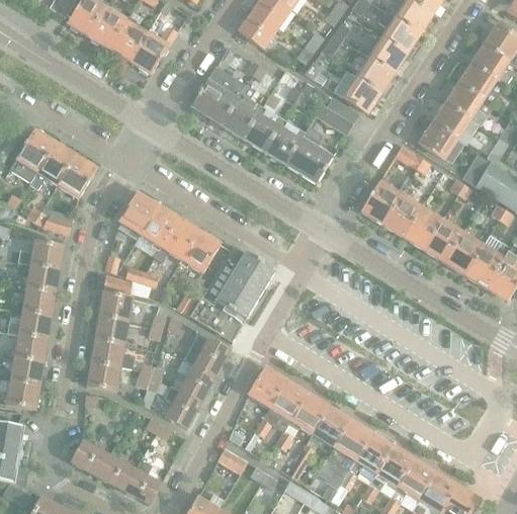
[(55,0),(51,6),(65,15),(75,0),(55,0)]
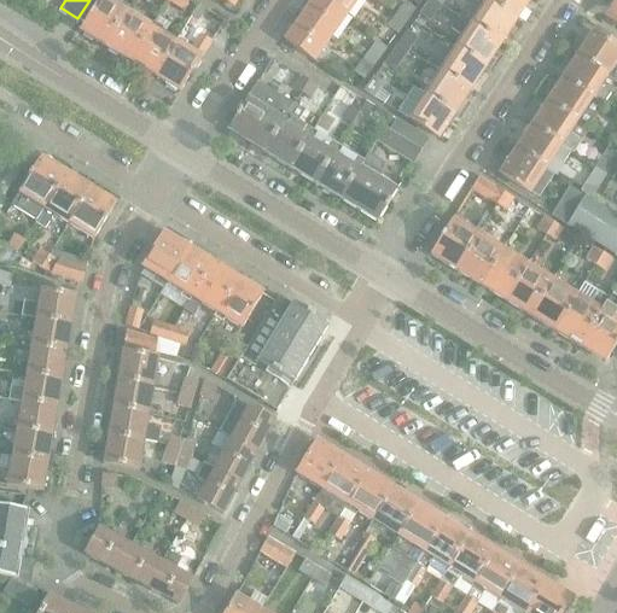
[(94,36),(105,42),(127,9),(114,0),(97,0),(80,27),(86,30),(85,31),(93,36),(94,36)]
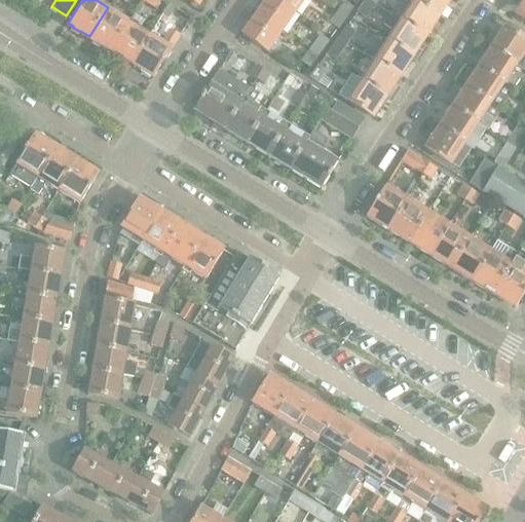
[(264,0),(258,10),(282,28),(295,9),(283,0),(264,0)]
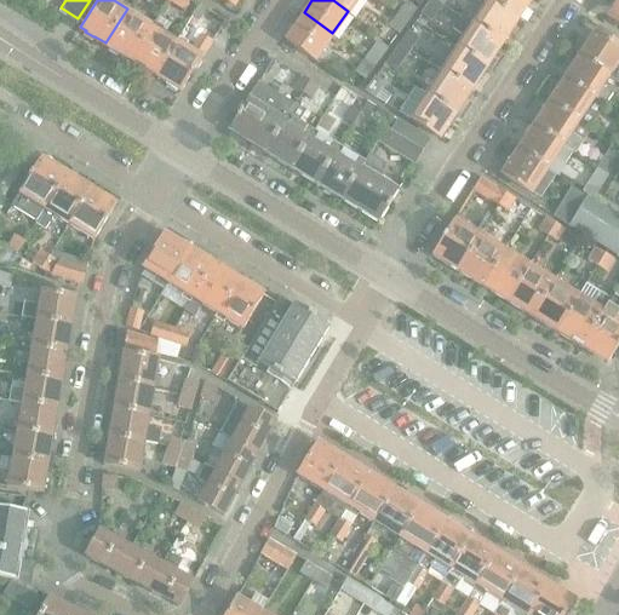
[(333,0),(348,11),(355,0),(333,0)]
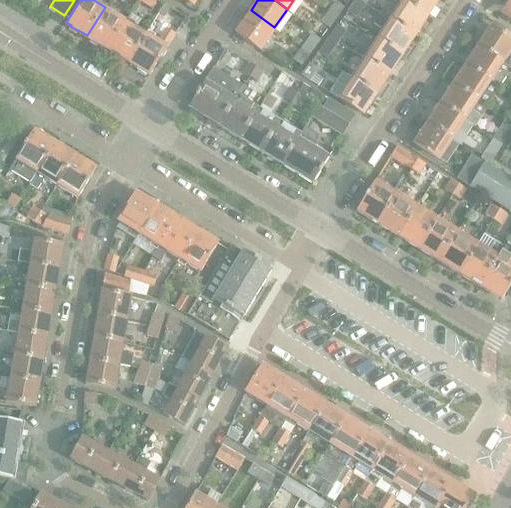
[(334,0),(328,8),(337,15),(344,5),(338,0),(334,0)]
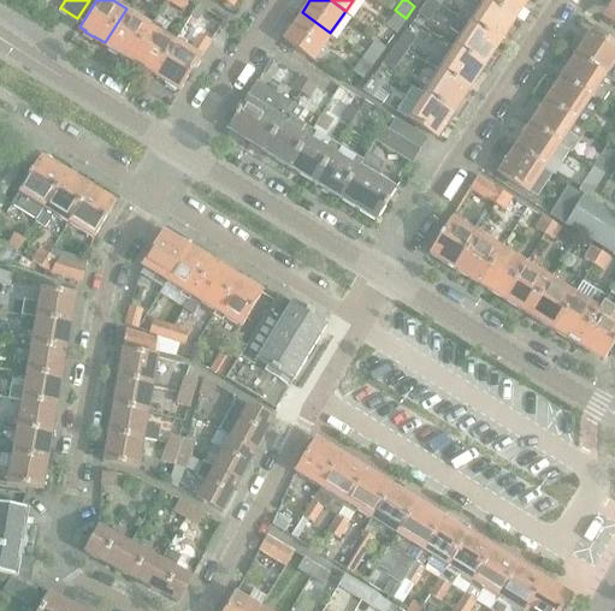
[(432,15),(442,1),(441,0),(424,0),(420,6),(432,15)]
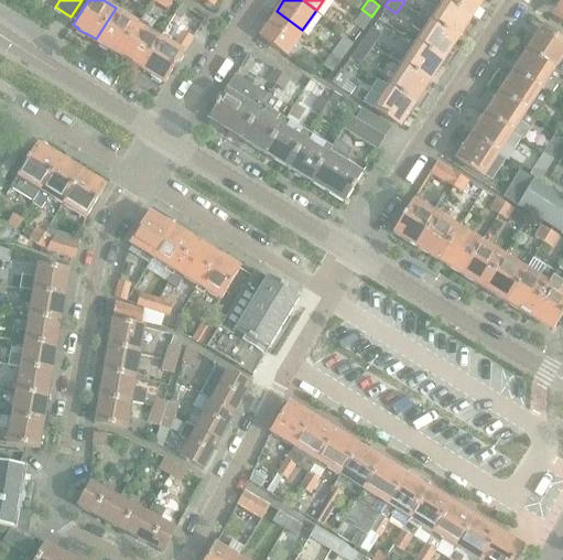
[(442,0),(430,18),(456,35),(471,14),(448,0),(442,0)]
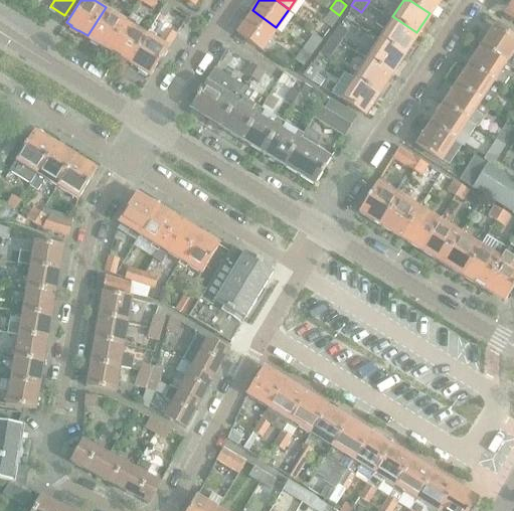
[(409,0),(430,13),(438,0),(409,0)]
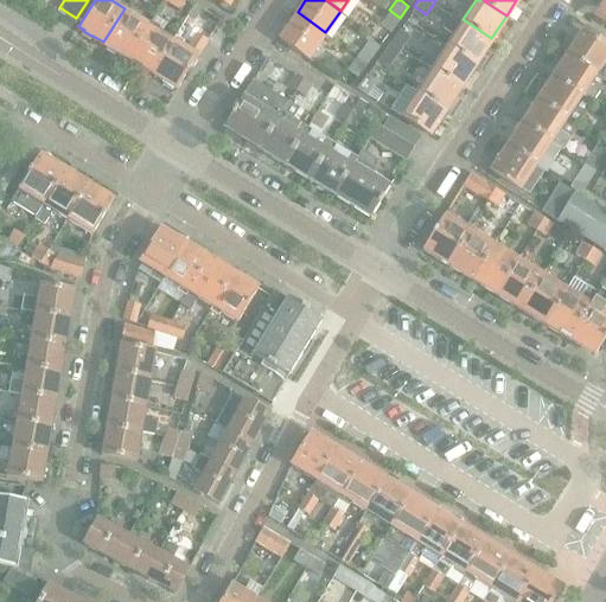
[(604,0),(595,14),(605,19),(605,0),(604,0)]
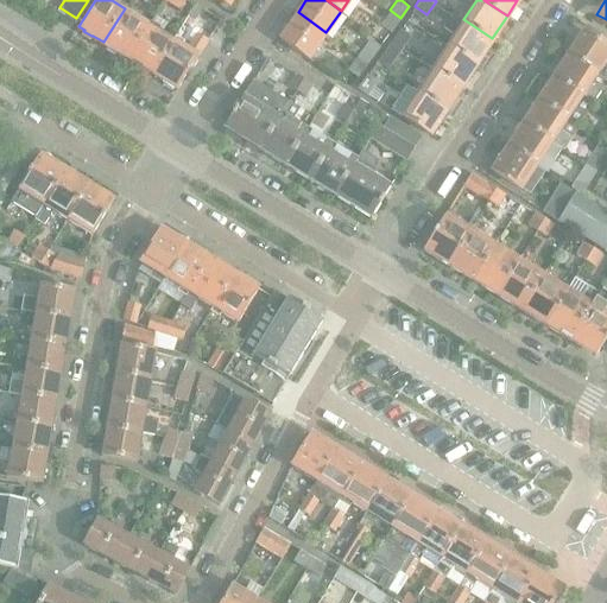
[(190,12),(196,16),(202,5),(196,1),(190,12)]
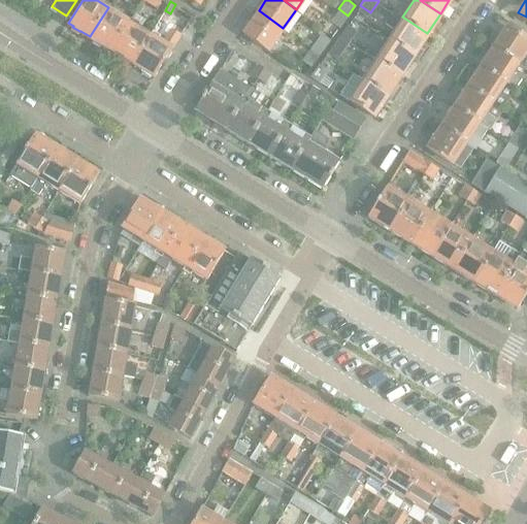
[(101,43),(111,50),(130,20),(129,20),(108,7),(90,36),(93,38),(94,40),(100,44),(101,43)]
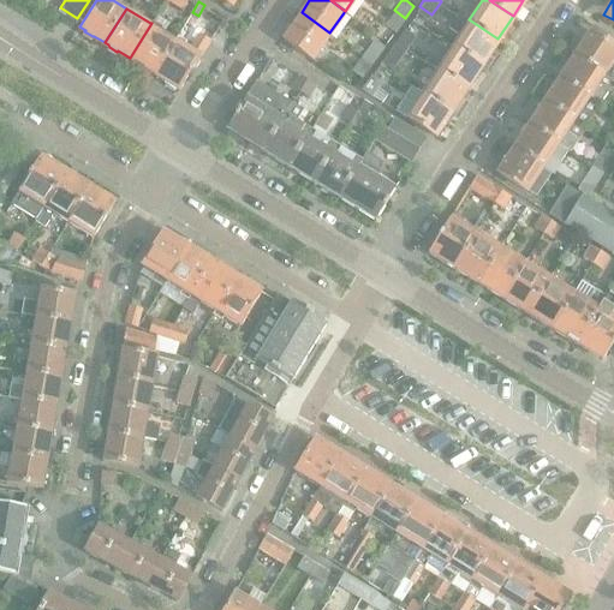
[(401,24),(405,18),(394,10),(386,22),(397,30),(401,24)]
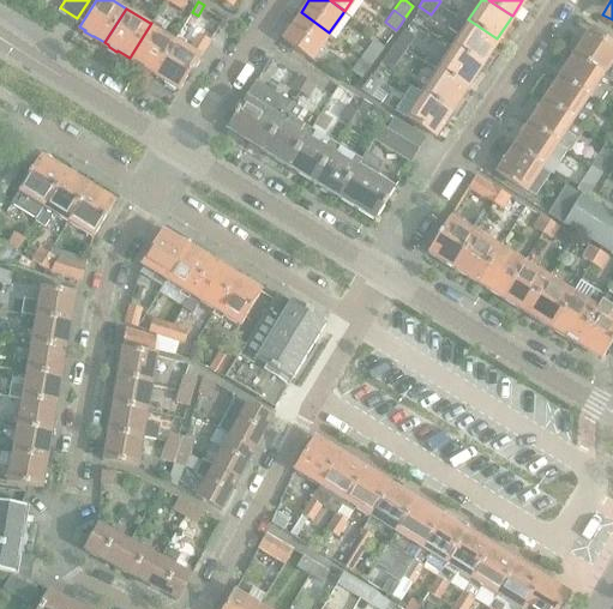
[(156,12),(150,23),(151,23),(130,58),(142,65),(140,66),(149,71),(151,71),(154,72),(175,38),(163,30),(169,20),(156,12)]
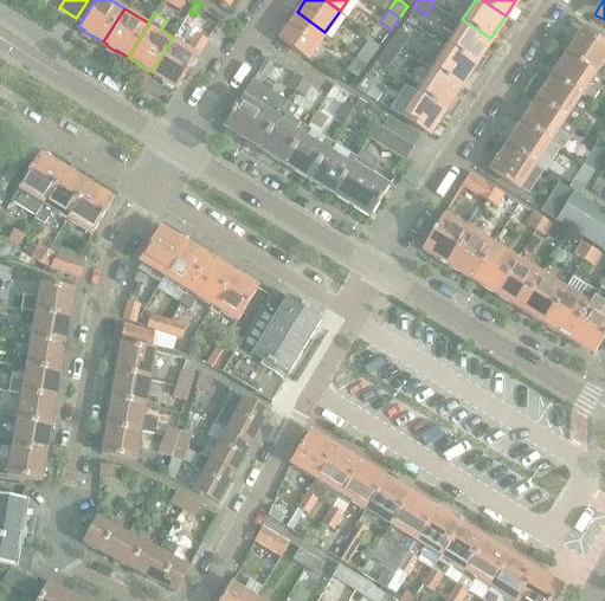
[(308,56),(324,32),(297,12),(280,36),(308,56)]
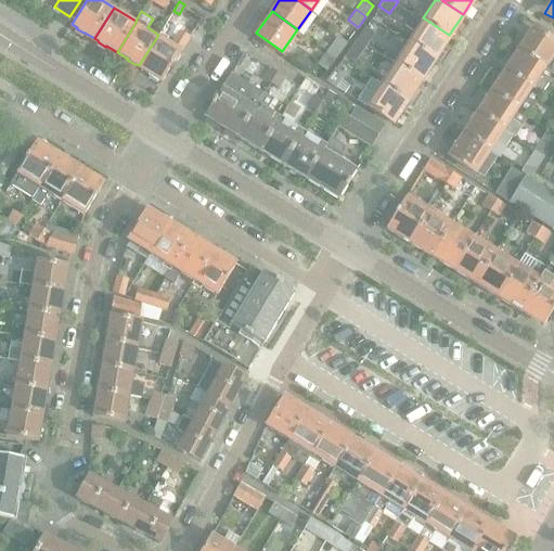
[(416,29),(410,39),(436,56),(449,35),(423,17),(423,18),(412,12),(406,23),(416,29)]
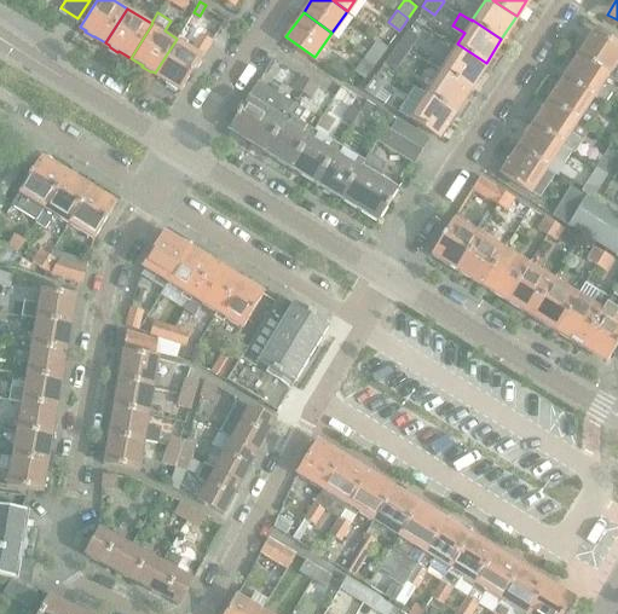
[(408,28),(400,40),(411,47),(419,35),(408,28)]
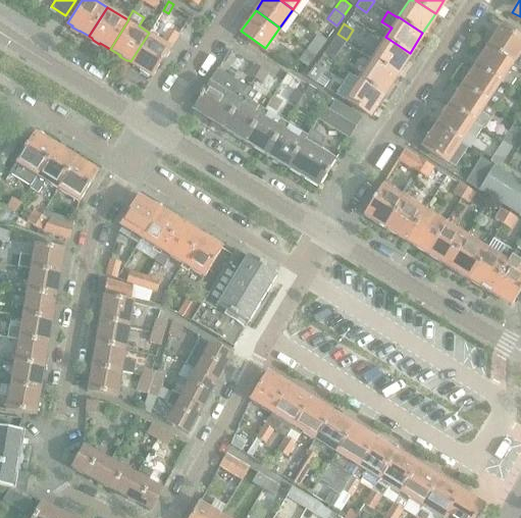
[(520,36),(502,24),(488,45),(512,61),(520,48),(520,36)]
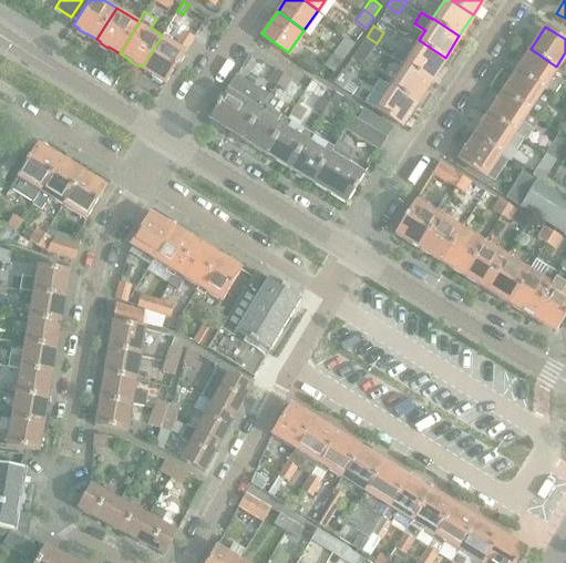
[(175,43),(162,36),(142,67),(153,73),(153,75),(162,81),(162,79),(165,81),(194,34),(184,29),(175,43)]
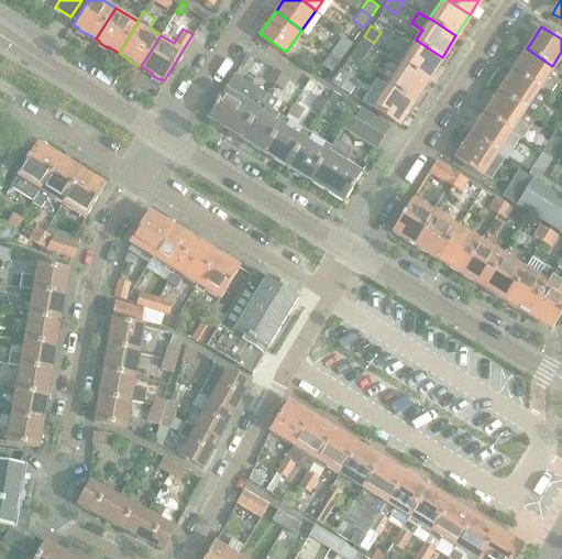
[(342,32),(330,51),(340,57),(353,39),(342,32)]
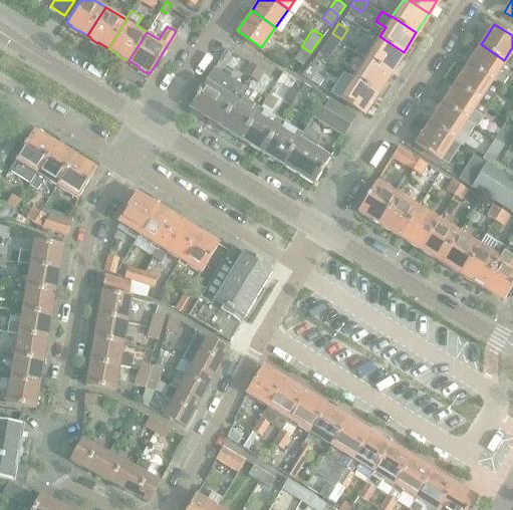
[(328,57),(341,39),(332,33),(319,50),(328,57)]
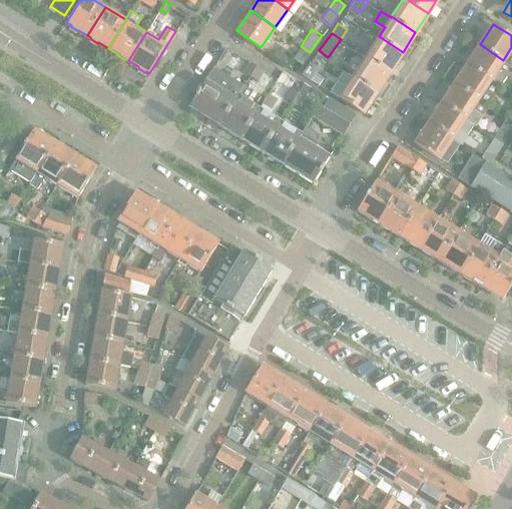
[(357,49),(366,55),(390,71),(403,52),(379,36),(373,45),(364,39),(357,49)]
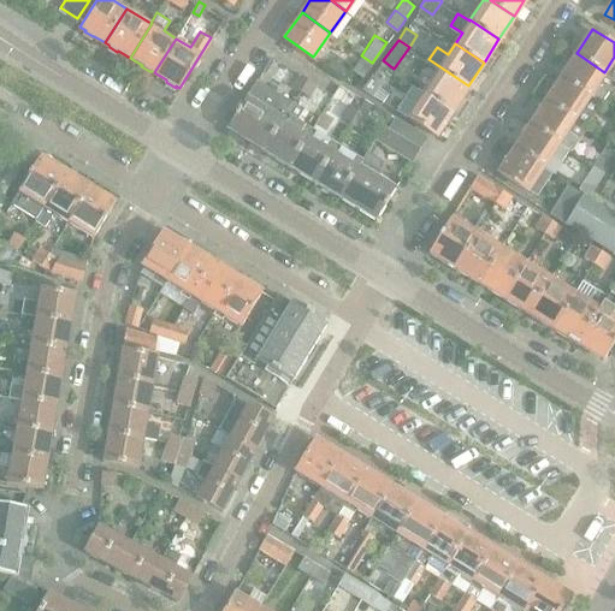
[(597,83),(604,72),(577,53),(561,76),(601,101),(608,90),(597,83)]
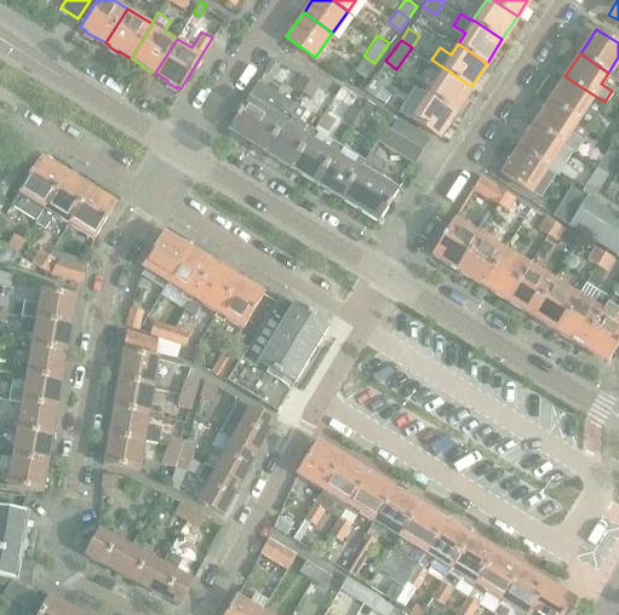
[(367,74),(374,63),(364,56),(355,67),(367,74)]
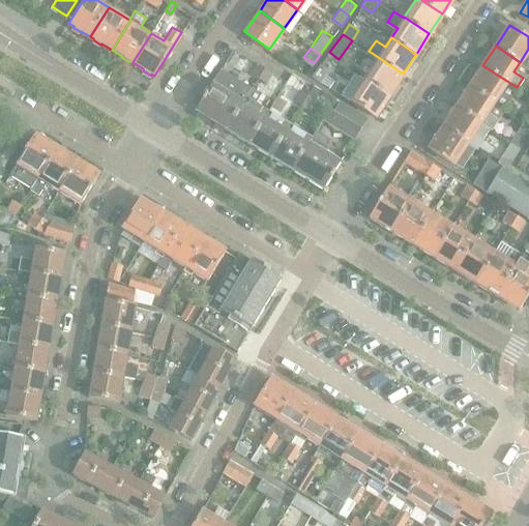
[(378,57),(365,78),(390,93),(403,74),(378,57)]
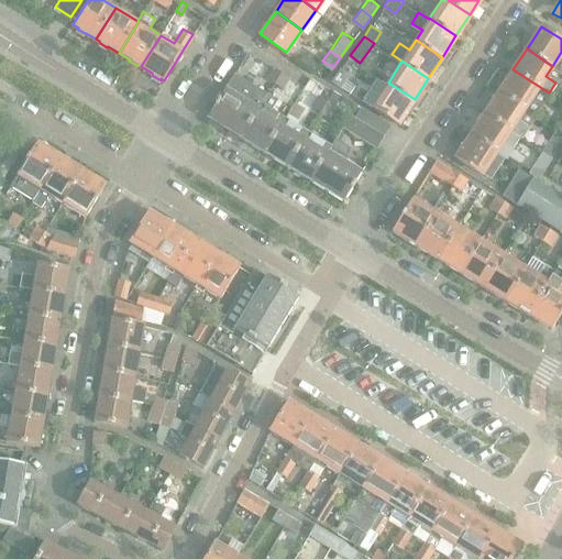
[(266,76),(275,81),(282,70),(273,65),(266,76)]
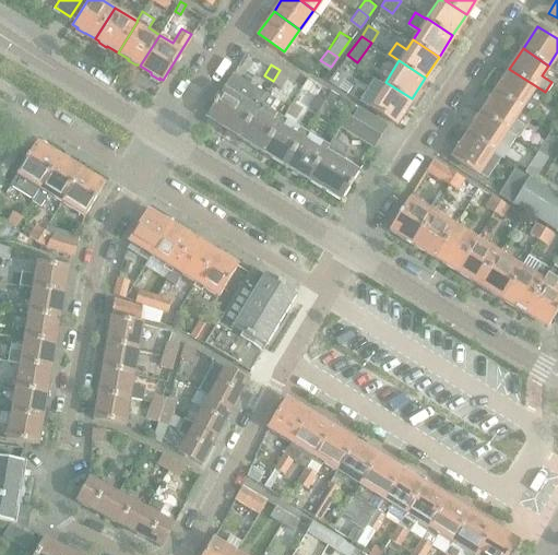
[(330,79),(331,80),(339,84),(346,74),(337,68),(330,79)]
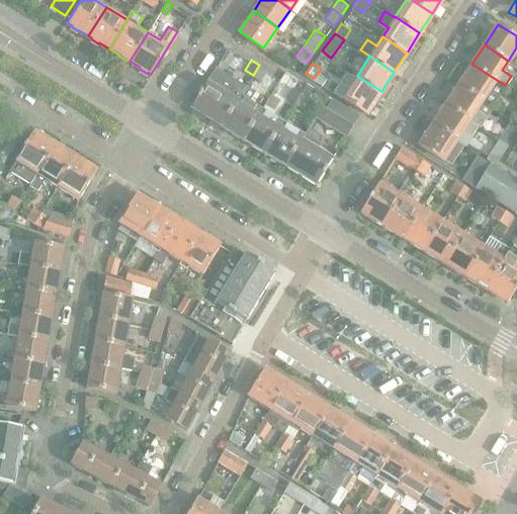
[(471,64),(459,83),(483,99),(492,105),(505,85),(471,64)]
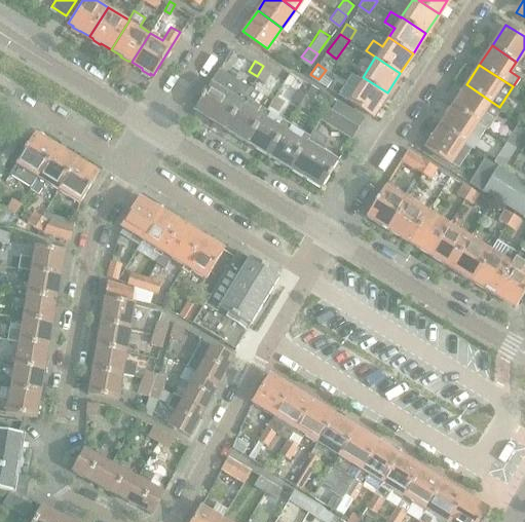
[(272,71),(263,66),(257,76),(266,81),(272,71)]
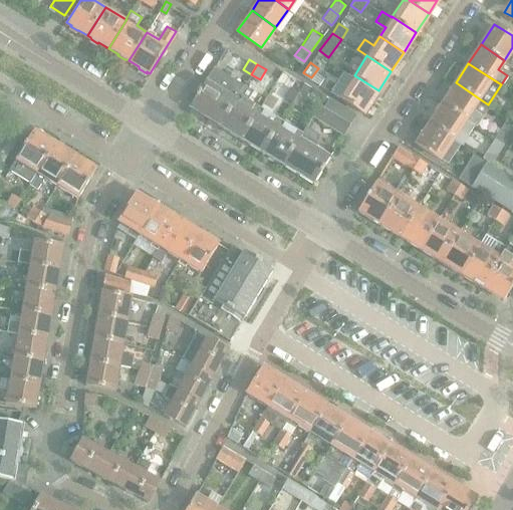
[(364,111),(378,90),(354,75),(340,96),(364,111)]
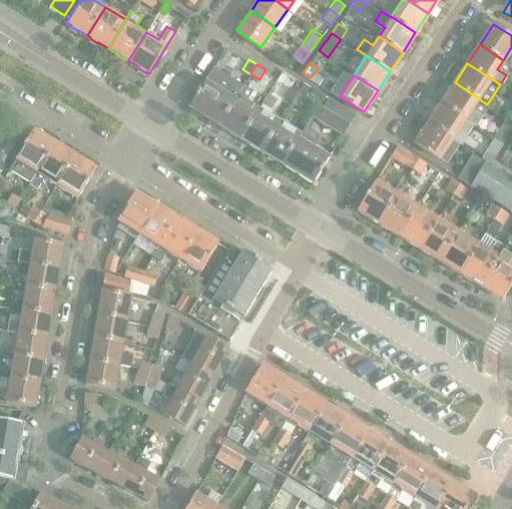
[(284,94),(293,99),(299,89),(304,81),(295,76),(284,94)]
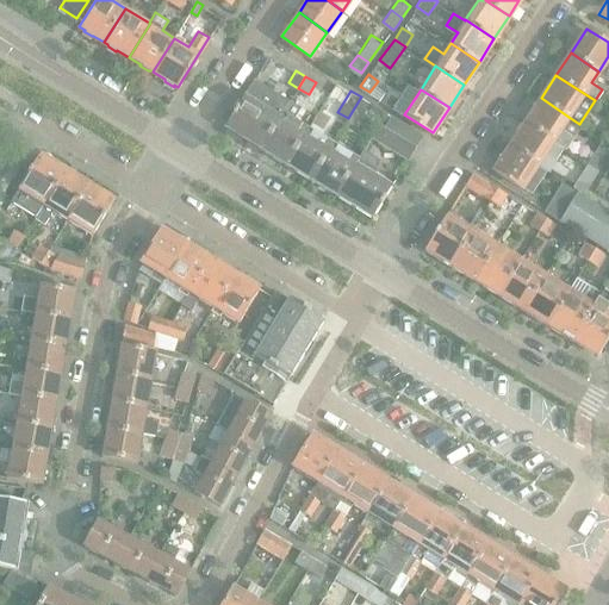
[(225,125),(262,148),(281,116),(244,93),(225,125)]
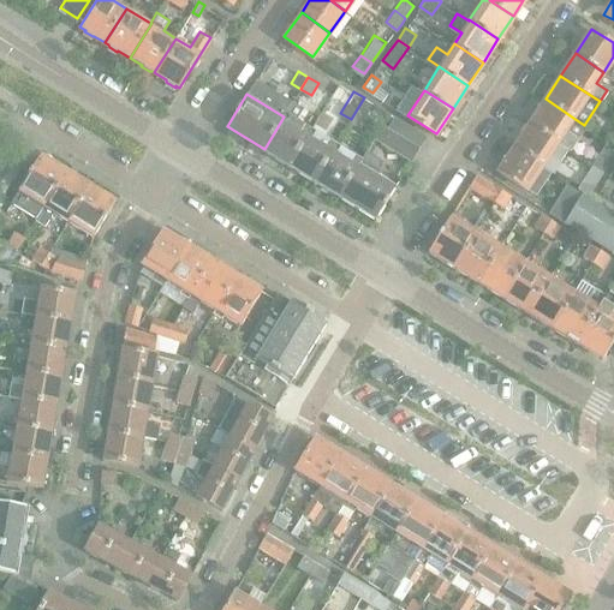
[(546,99),(530,123),(567,148),(570,149),(578,137),(566,129),(573,118),(546,99)]
